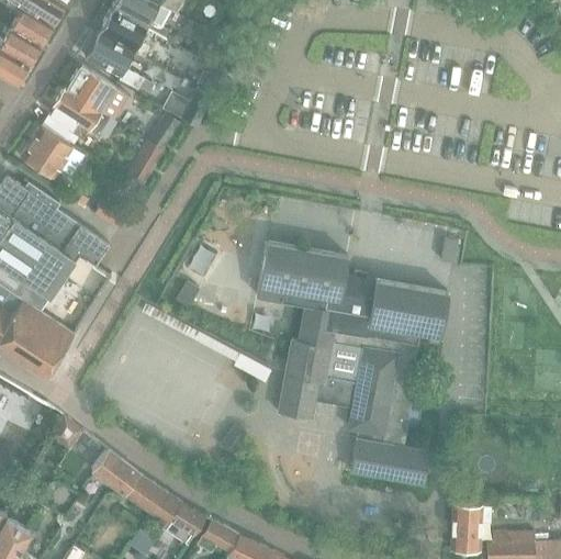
[(42,46),(54,26),(10,0),(0,0),(0,1),(15,11),(14,13),(19,15),(11,28),(42,46)]
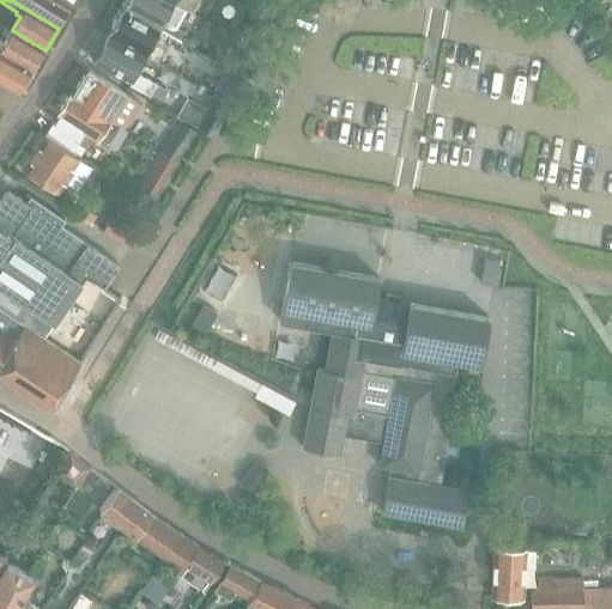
[(11,0),(59,29),(73,6),(61,0),(11,0)]
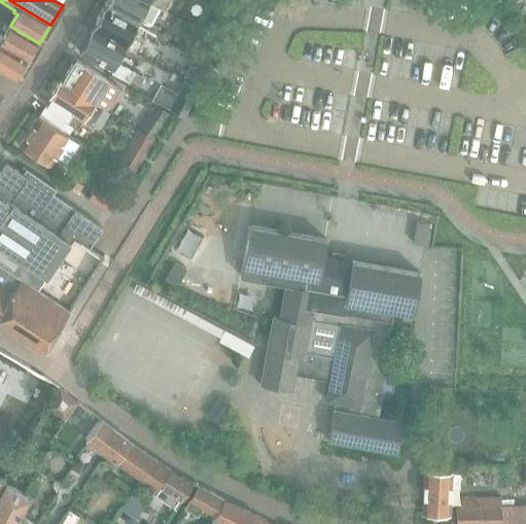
[(152,27),(161,10),(141,0),(108,0),(104,8),(138,27),(156,36),(160,30),(152,27)]
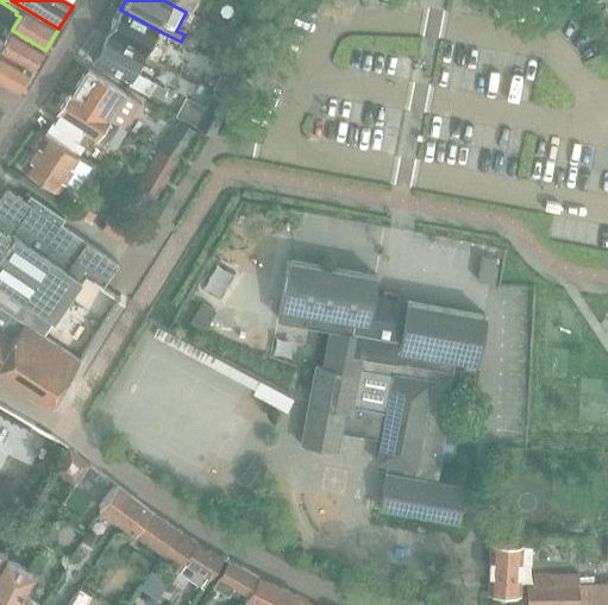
[(190,14),(198,0),(163,0),(186,12),(190,14)]
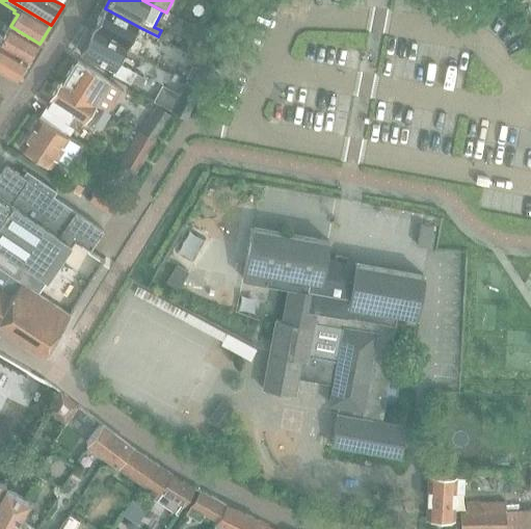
[(137,31),(139,27),(105,8),(94,30),(128,49),(137,54),(141,45),(132,40),(137,31)]
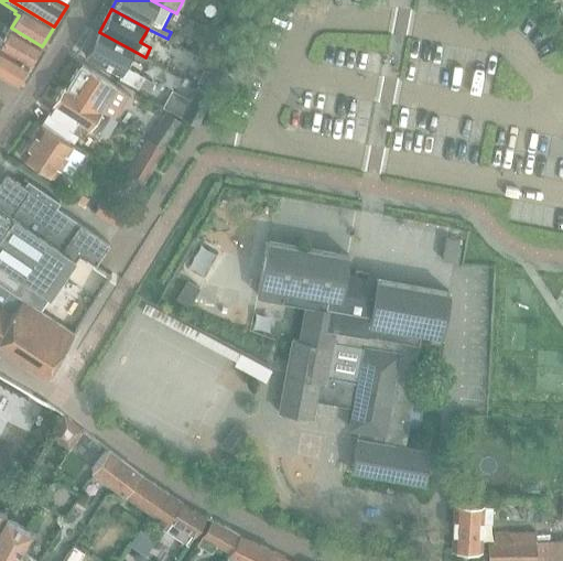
[(238,44),(245,31),(233,25),(226,39),(238,44)]
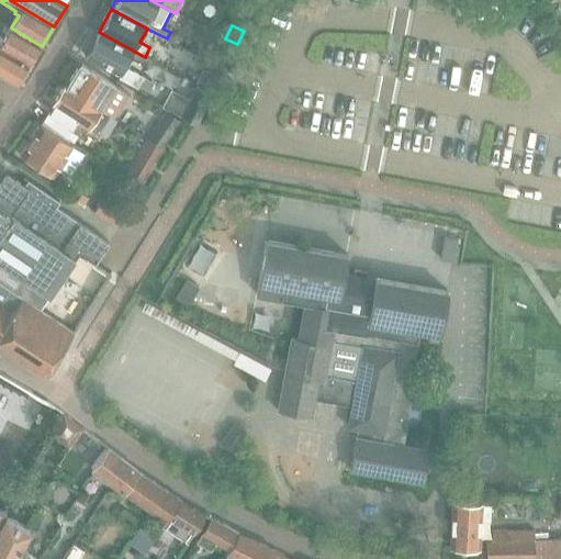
[(0,48),(30,66),(42,46),(11,28),(3,40),(0,37),(0,48)]
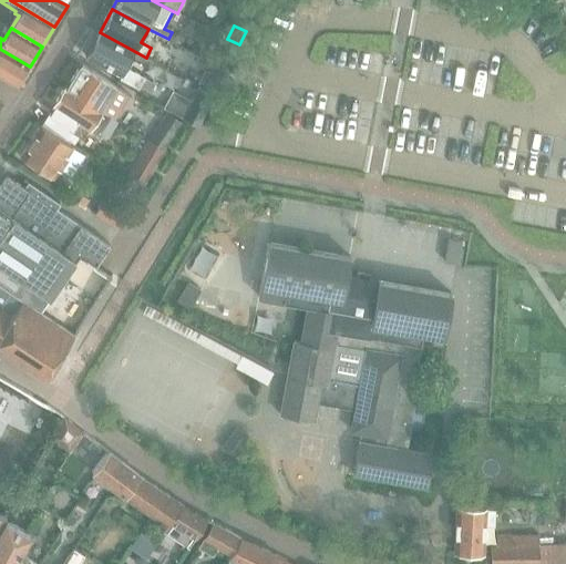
[(126,70),(136,52),(100,32),(86,58),(123,77),(121,80),(151,95),(156,85),(126,70)]
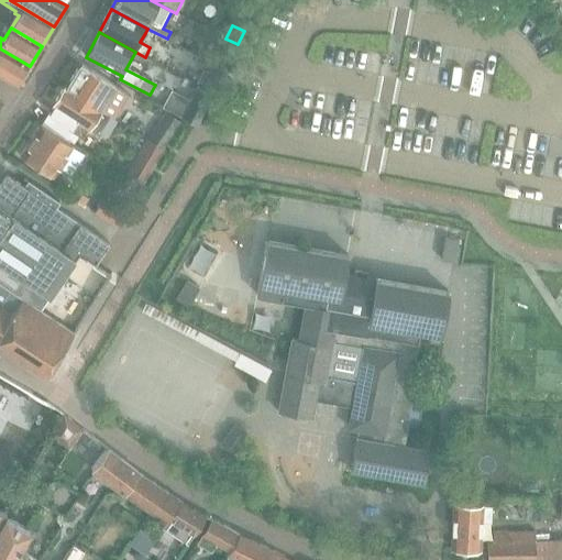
[(211,64),(229,70),(238,44),(226,39),(221,37),(211,64)]
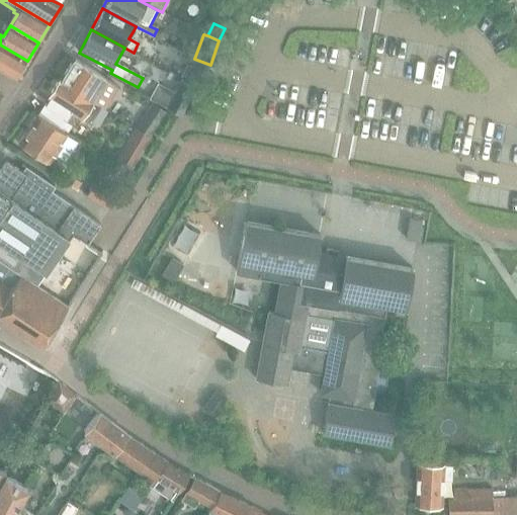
[(27,61),(0,45),(0,70),(16,79),(27,61)]
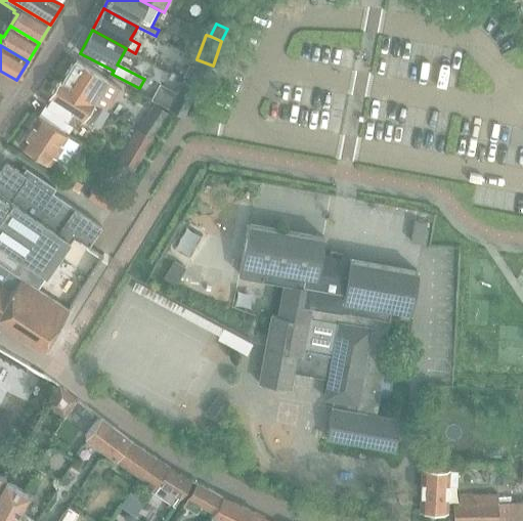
[(61,83),(101,107),(106,112),(114,100),(100,92),(107,81),(76,60),(61,83)]
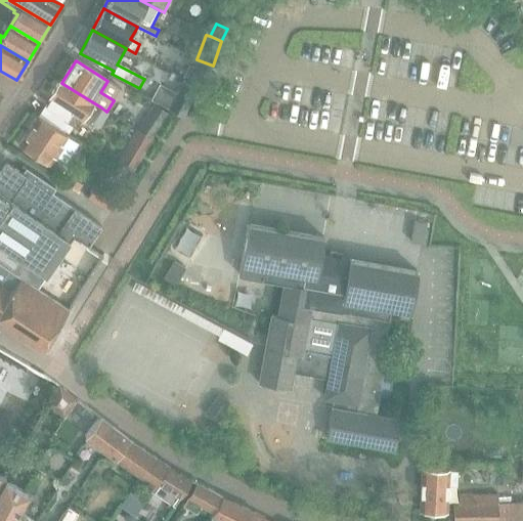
[(187,83),(201,89),(208,73),(195,67),(187,83)]
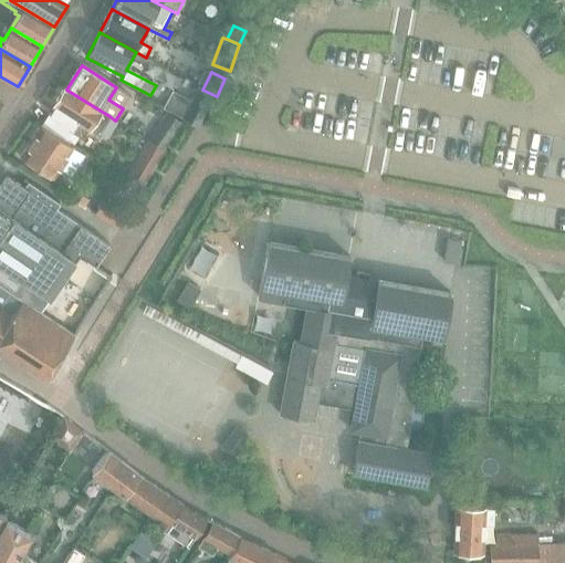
[(110,116),(66,90),(65,90),(54,106),(55,107),(43,127),(58,135),(64,124),(72,129),(71,133),(83,141),(91,128),(98,134),(110,116)]
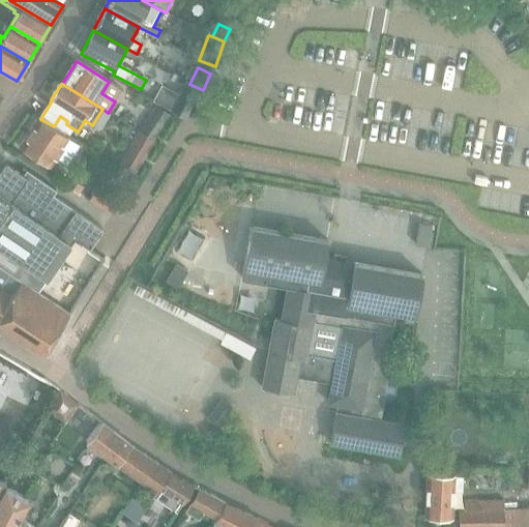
[(180,118),(189,123),(197,110),(187,105),(180,118)]
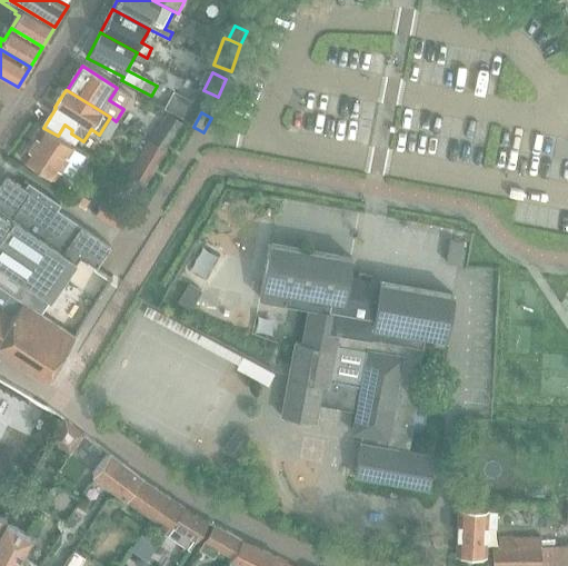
[(72,177),(87,157),(43,128),(42,127),(21,159),(53,180),(60,169),(72,177)]
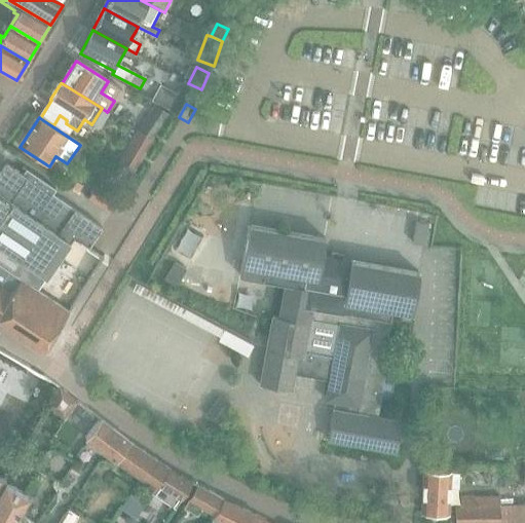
[(129,154),(121,166),(133,174),(141,161),(129,154)]
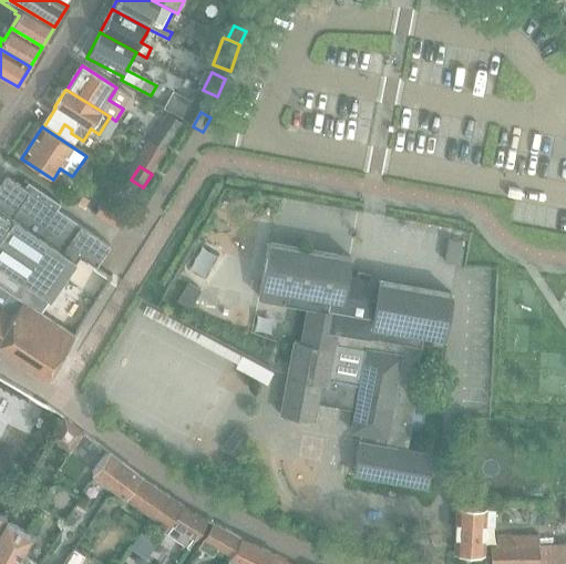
[(0,287),(22,303),(23,301),(33,290),(47,299),(76,255),(96,268),(111,246),(57,209),(60,205),(28,183),(24,188),(7,177),(0,187),(0,287)]
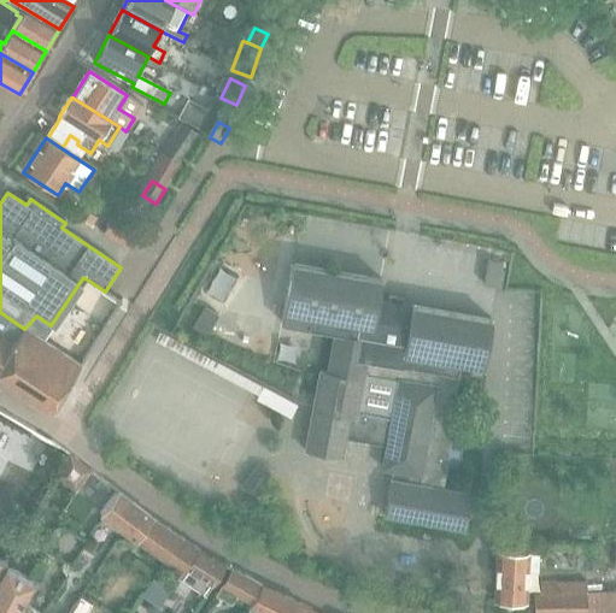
[(113,218),(104,235),(132,252),(142,236),(113,218)]
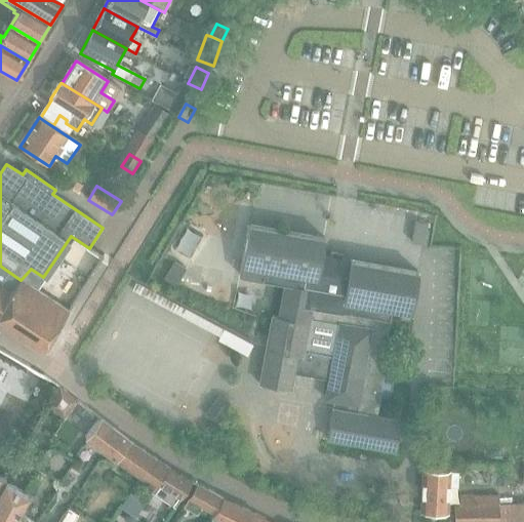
[(413,244),(426,246),(429,227),(417,225),(413,244)]
